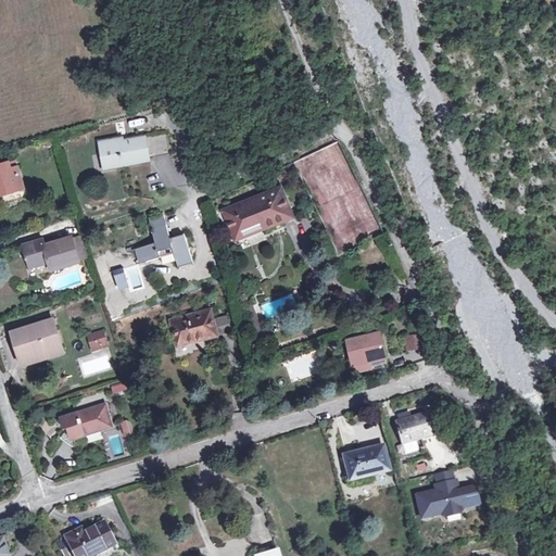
[(165,134),(118,142),(117,139),(100,142),(102,153),(106,152),(109,167),(149,161),(148,154),(168,151),(165,134)]
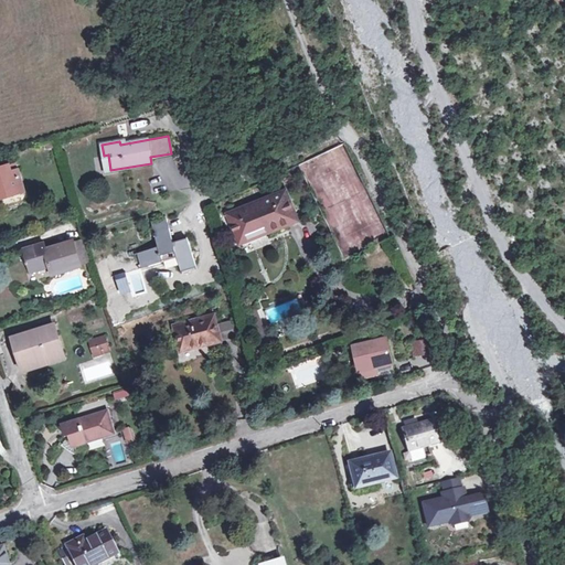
[(19,170),(18,171),(16,164),(10,167),(10,166),(0,168),(0,193),(10,191),(11,196),(24,192),(19,170)]
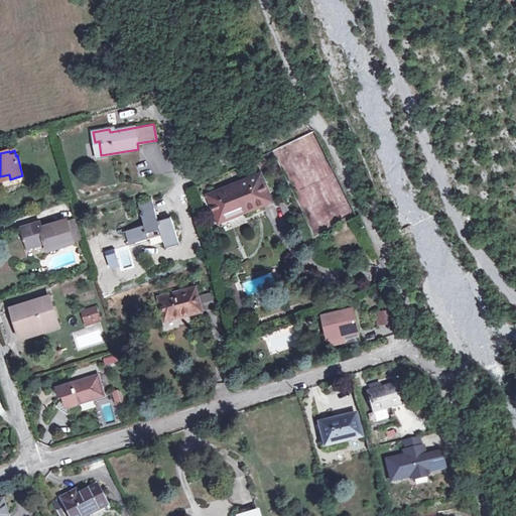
[(261,175),(209,196),(218,217),(235,210),(235,207),(241,205),(244,212),(271,201),(261,175)]
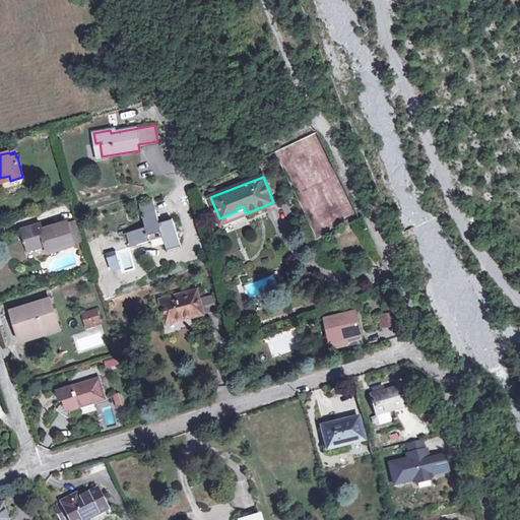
[(173,219),(159,223),(153,201),(139,205),(145,228),(128,234),(132,247),(150,241),(148,236),(161,231),(167,249),(181,244),(173,219)]
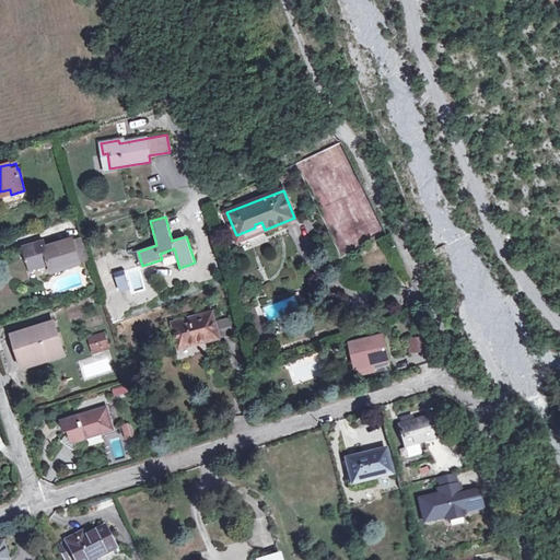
[(72,240),(45,247),(43,242),(24,247),(31,269),(49,264),(53,272),(80,264),(72,240)]
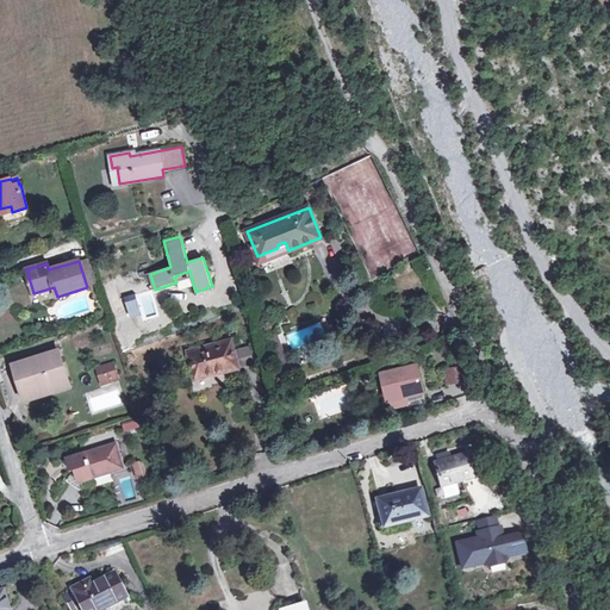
[(274,352),(282,348),(277,335),(269,338),(274,352)]
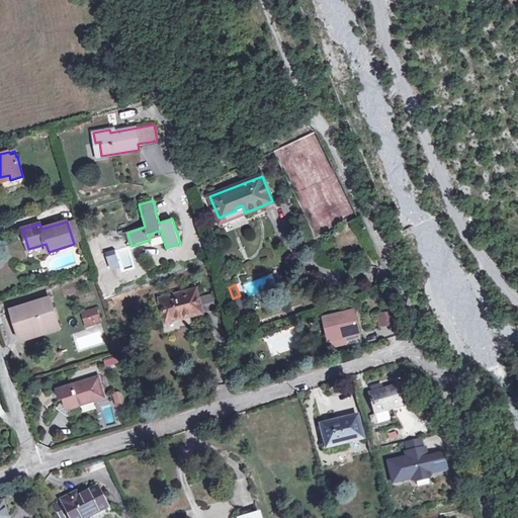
[(195,289),(160,298),(166,323),(202,313),(198,298),(195,289)]
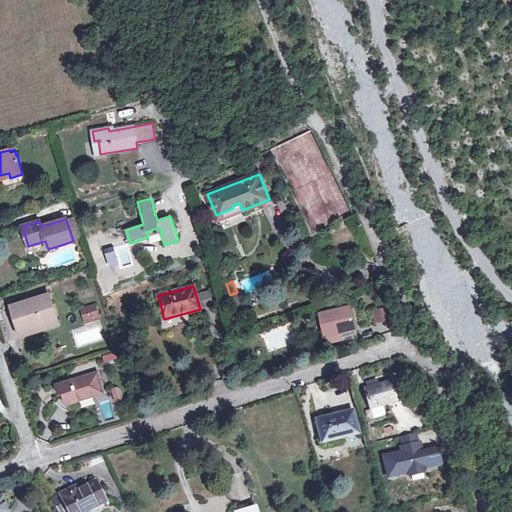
[(210,291),(196,295),(200,309),(214,306),(210,291)]
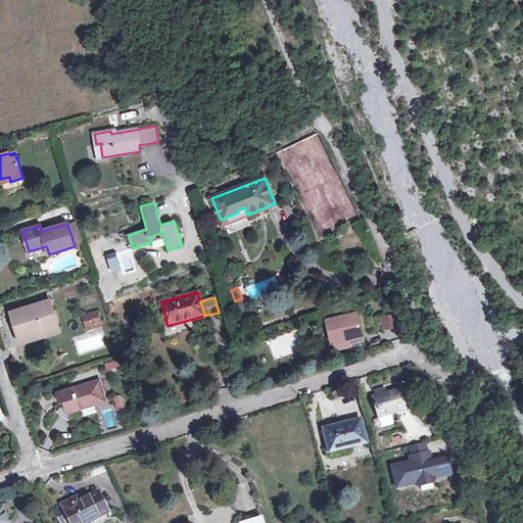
[(242,298),(235,301),(241,317),(250,314),(247,305),(245,306),(242,298)]
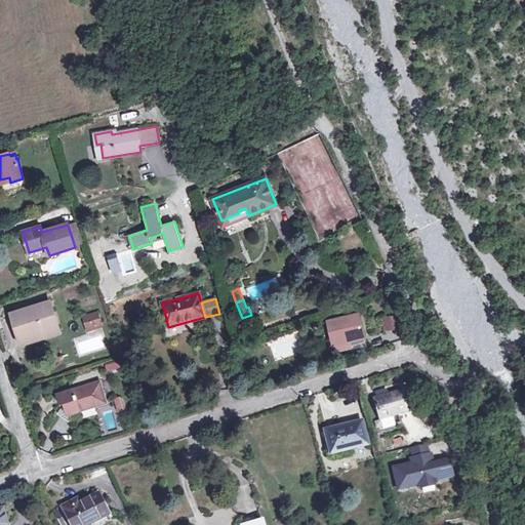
[(33,337),(58,329),(50,303),(13,314),(19,336),(32,333),(33,337)]
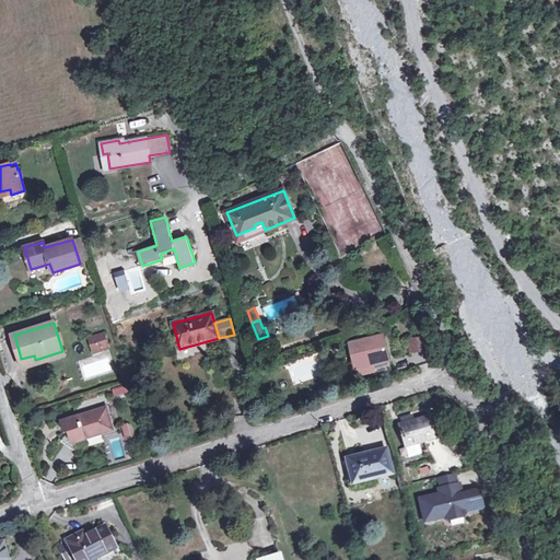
[(424,333),(408,336),(410,348),(427,346),(424,333)]
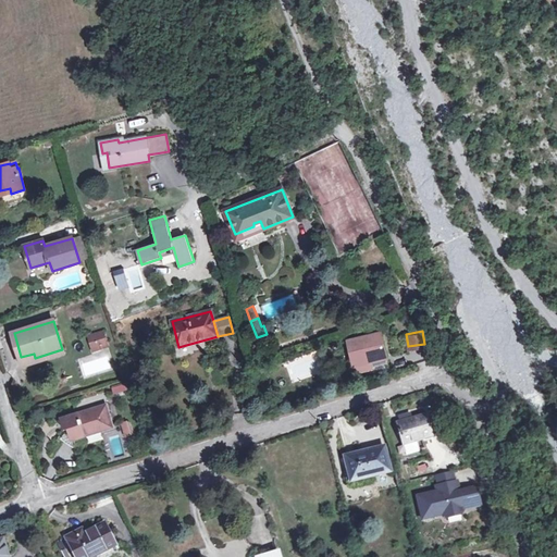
[(101,332),(86,337),(90,353),(107,347),(101,332)]
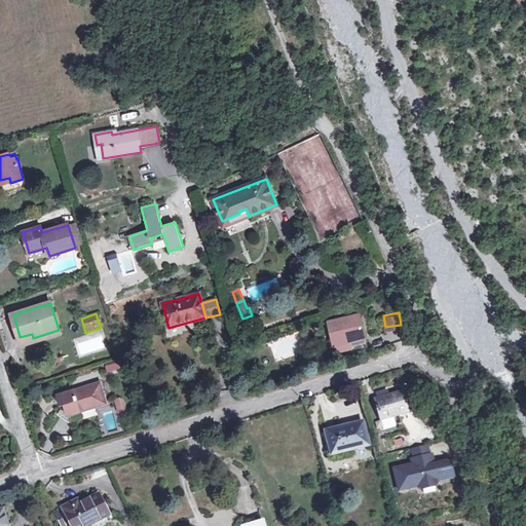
[(360,316),(330,324),(337,353),(368,345),(360,316)]
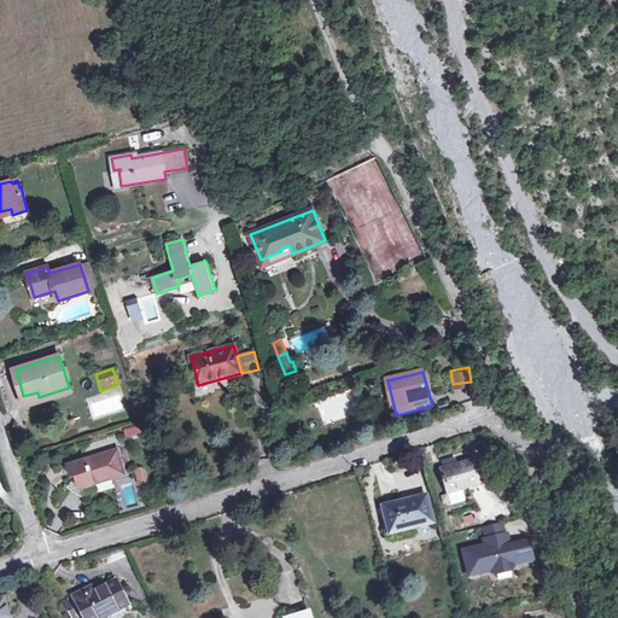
[(71,392),(69,388),(39,397),(38,392),(23,396),(27,407),(71,392)]
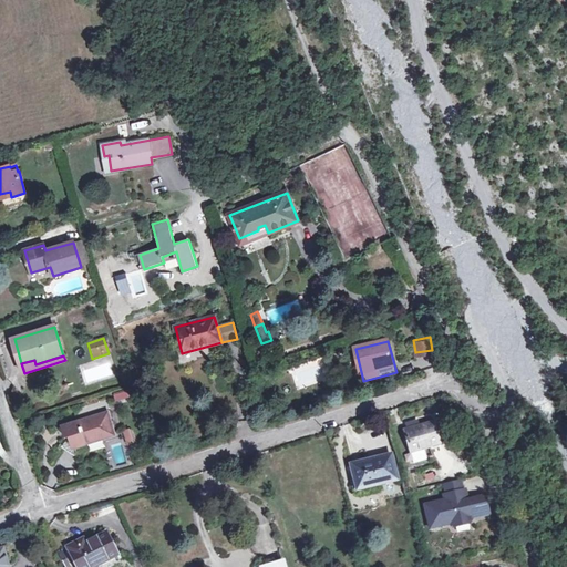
[(129,389),(112,393),(115,402),(131,398),(129,389)]
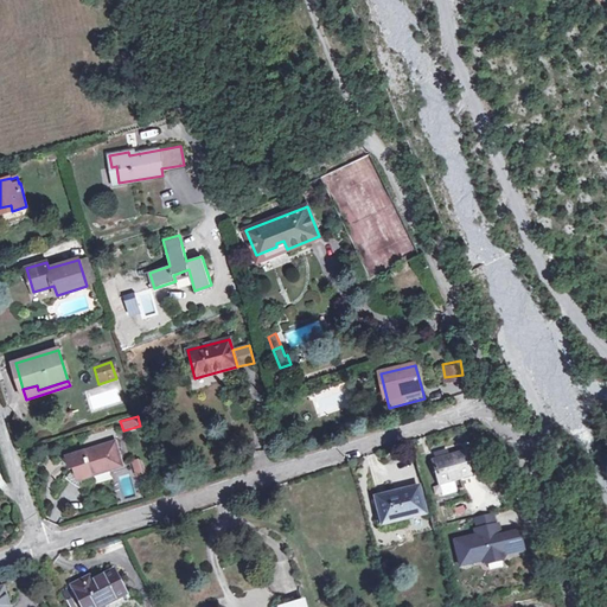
[(116,441),(71,455),(76,466),(66,479),(77,486),(80,479),(123,466),(116,441)]
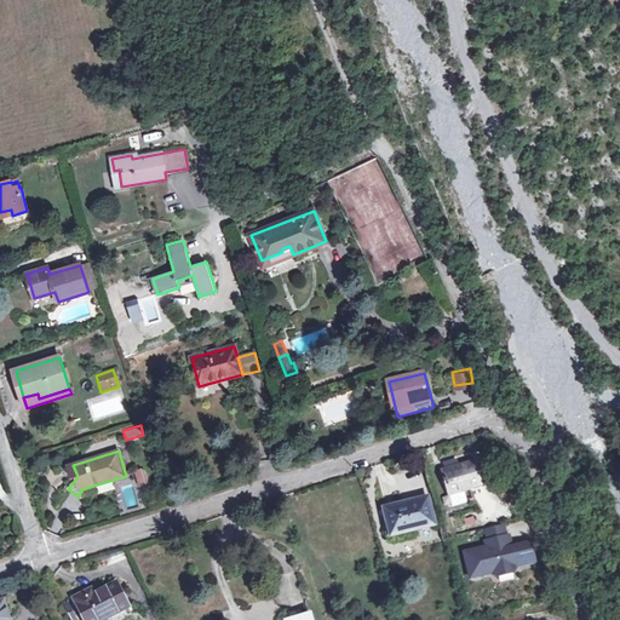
[(474,461),(443,471),(449,495),(482,487),(474,461)]
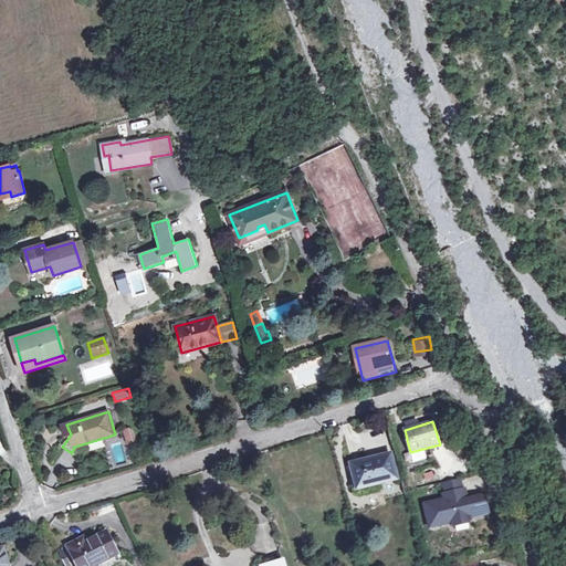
[(129,427),(122,429),(127,443),(135,440),(129,427)]
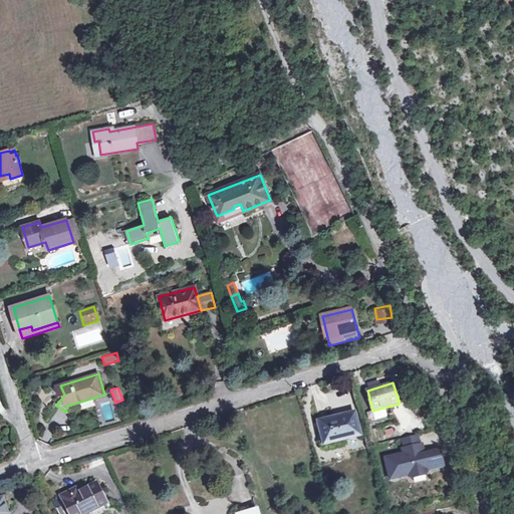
[(354,414),(319,423),(324,444),(360,435),(354,414)]
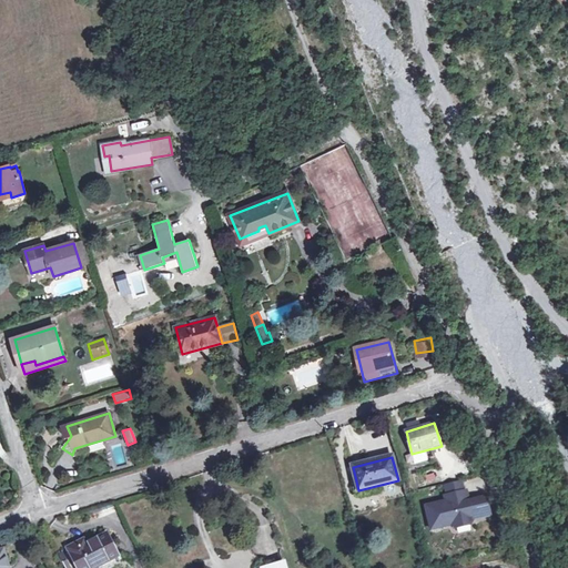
[(446,485),(448,495),(465,490),(463,482),(446,485)]
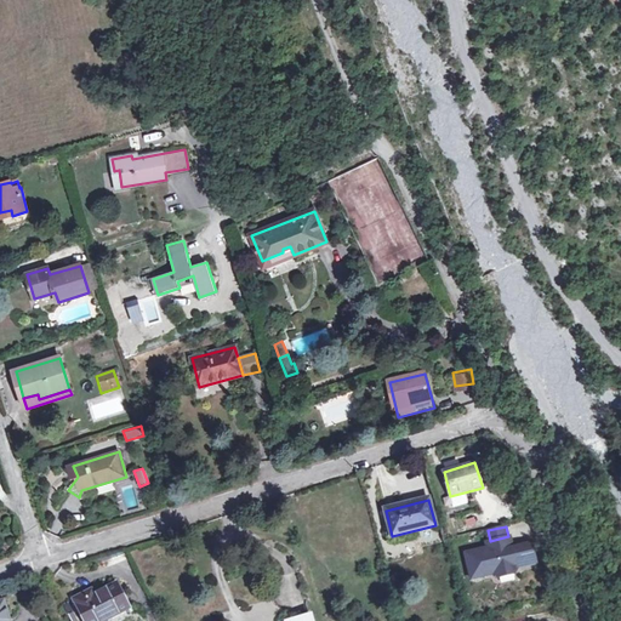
[(490,541),(488,542),(489,548),(466,553),(473,579),(495,574),(500,576),(514,573),(518,568),(537,563),(533,542),(520,546),(520,547),(514,548),(511,536),(508,536),(490,541)]
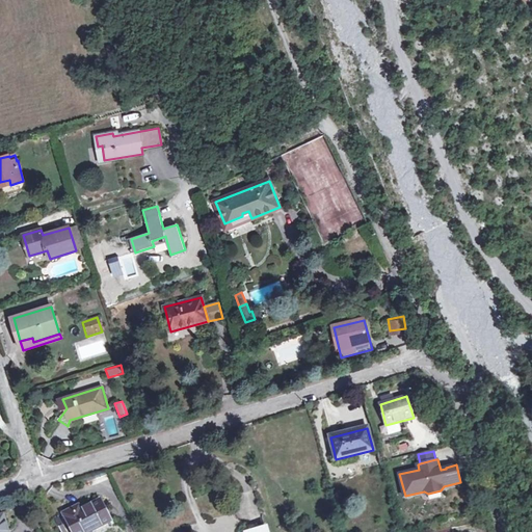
[(76,512),(74,509),(63,514),(72,531),(88,531),(110,522),(100,501),(82,510),(76,512)]
